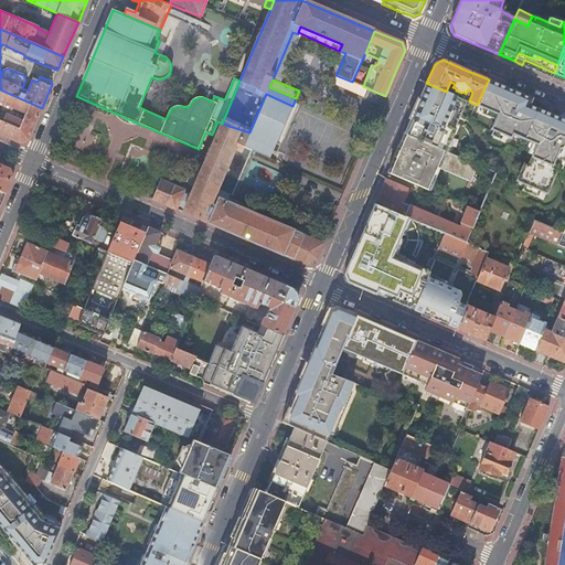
[(487,83),(477,105),(497,114),(490,129),(510,138),(512,134),(536,145),(528,166),(523,164),(516,181),(546,194),(562,158),(564,158),(564,161),(564,120),(529,105),(532,98),(513,91),(489,80),(487,83)]
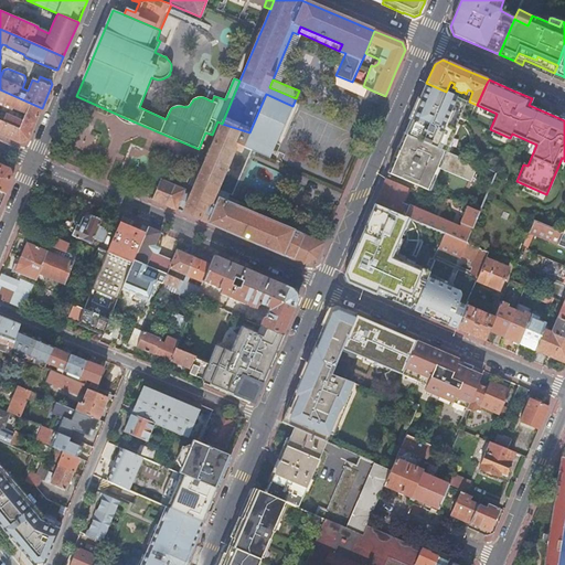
[(446,151),(467,100),(448,93),(446,92),(426,83),(416,108),(405,134),(446,151)]
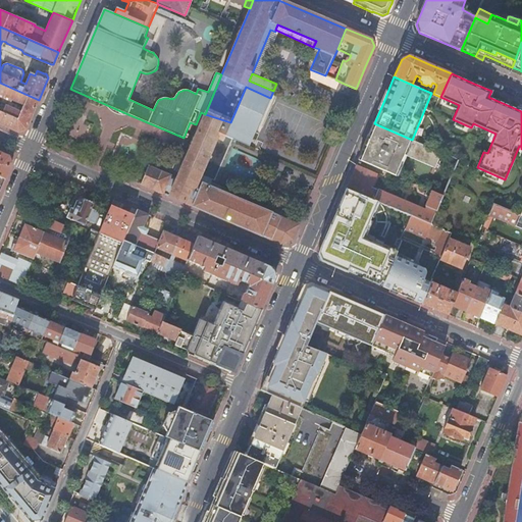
[(0,124),(18,133),(25,129),(36,107),(39,100),(0,83),(0,124)]
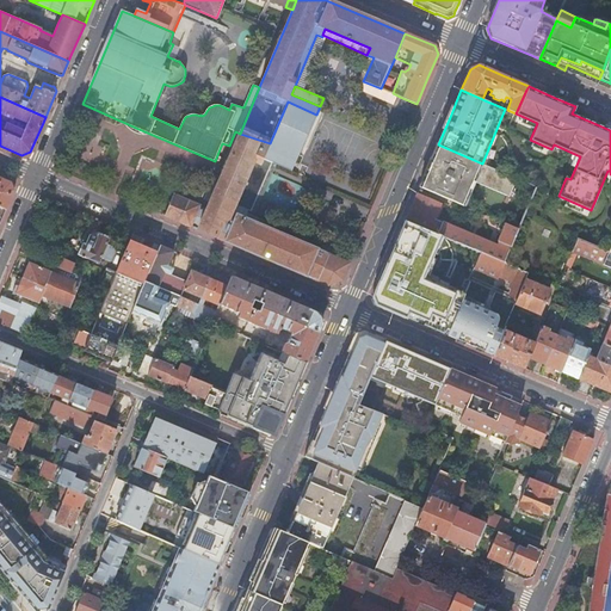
[(413,112),(417,104),(402,98),(399,106),(413,112)]
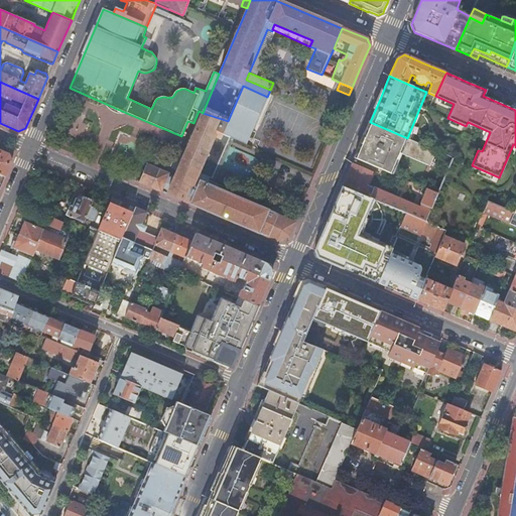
[(252,131),(267,97),(243,86),(228,121),(252,131)]
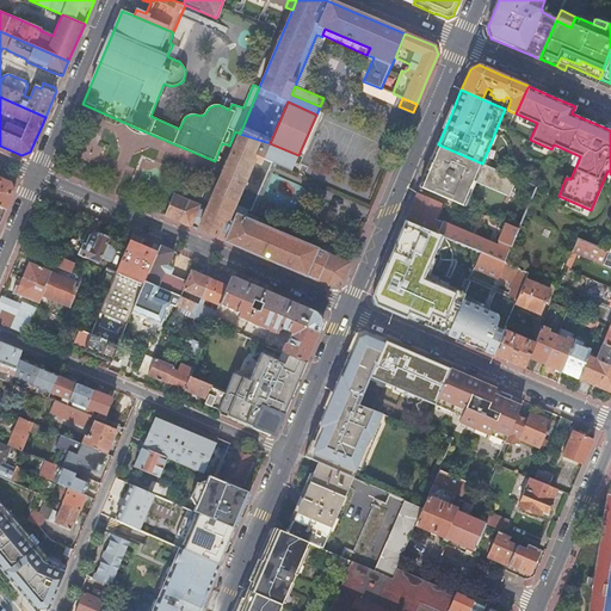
[(266,150),(270,143),(240,134),(208,210),(174,196),(166,214),(166,216),(174,220),(204,232),(328,284),(341,279),(349,264),(316,251),(316,250),(245,220),(247,215),(250,210),(252,211),(267,174),(258,170),(260,164),(263,159),(266,150)]
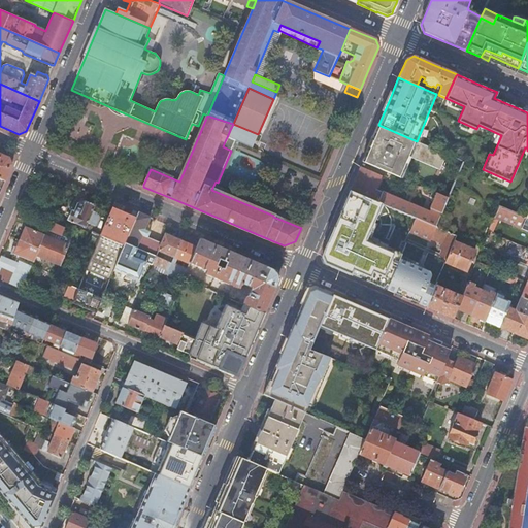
[(256,140),(258,134),(233,124),(230,130),(256,140)]
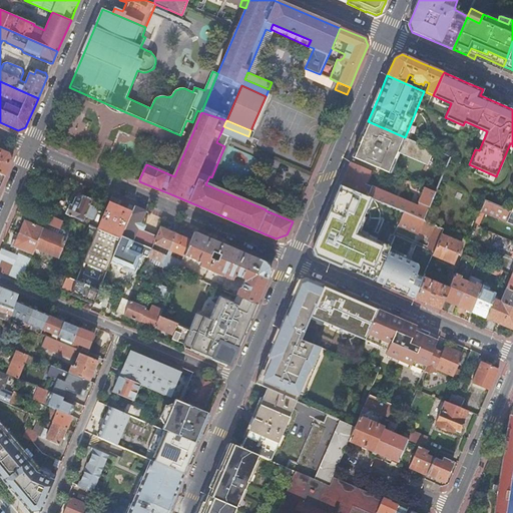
[(429,165),(435,150),(413,141),(405,137),(368,121),(364,131),(357,147),(353,157),(385,171),(387,172),(396,151),(429,165)]
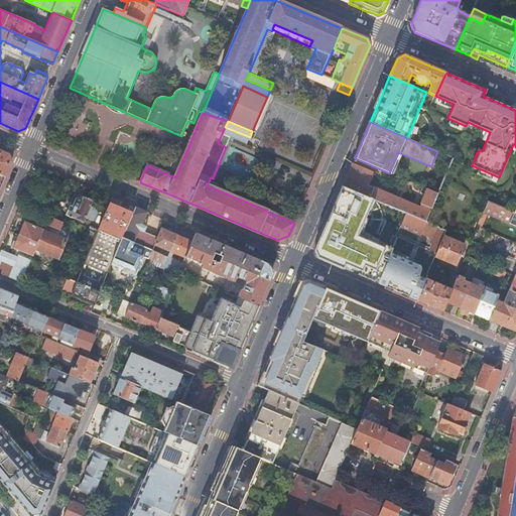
[(247,144),(250,137),(225,127),(222,134),(247,144)]
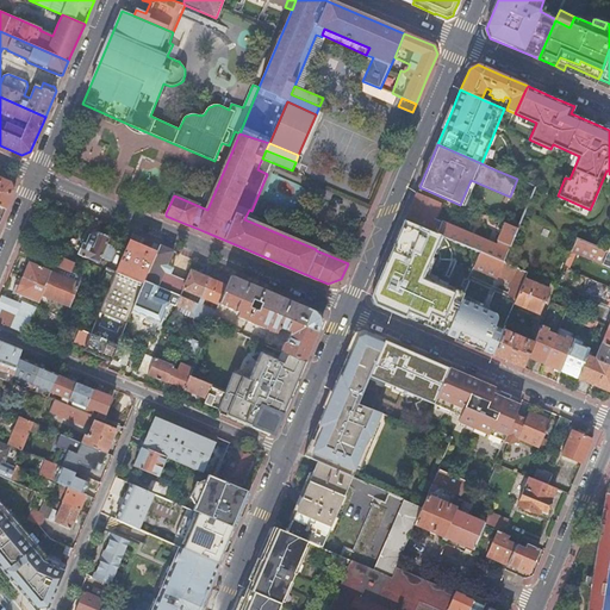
[(269,168),(260,163),(257,169),(267,174),(269,168)]
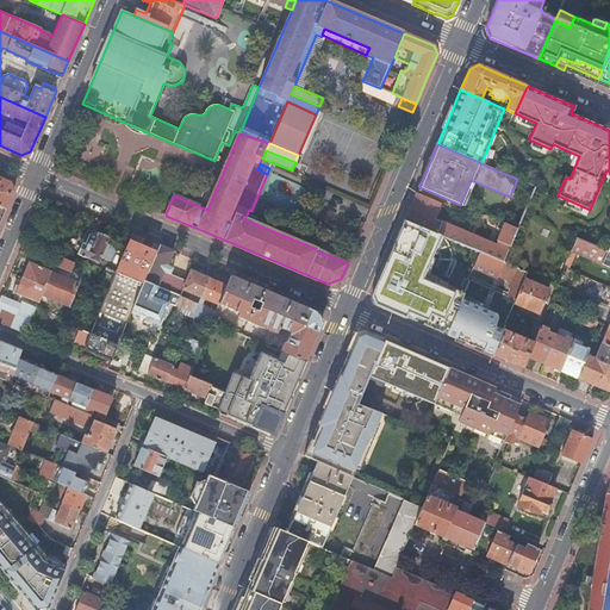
[(0,178),(0,223),(4,216),(14,191),(11,182),(0,178)]
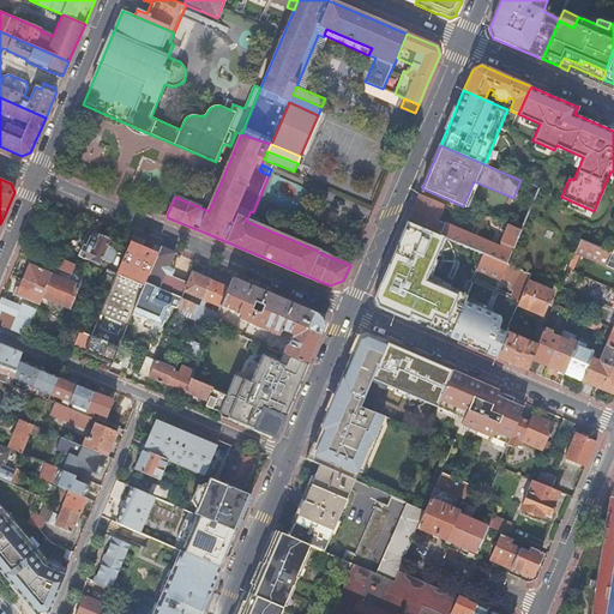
[(431,199),(420,194),(408,222),(443,236),(457,242),(483,253),(507,264),(512,252),(515,248),(501,242),(499,247),(440,221),(447,206),(431,199)]
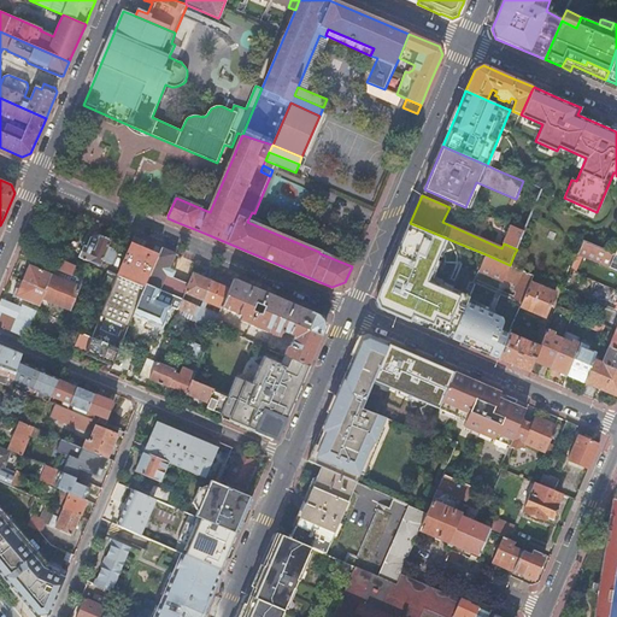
[(445,238),(410,223),(387,275),(376,300),(380,309),(410,322),(412,316),(453,333),(466,303),(469,298),(432,281),(430,282),(427,281),(445,238)]
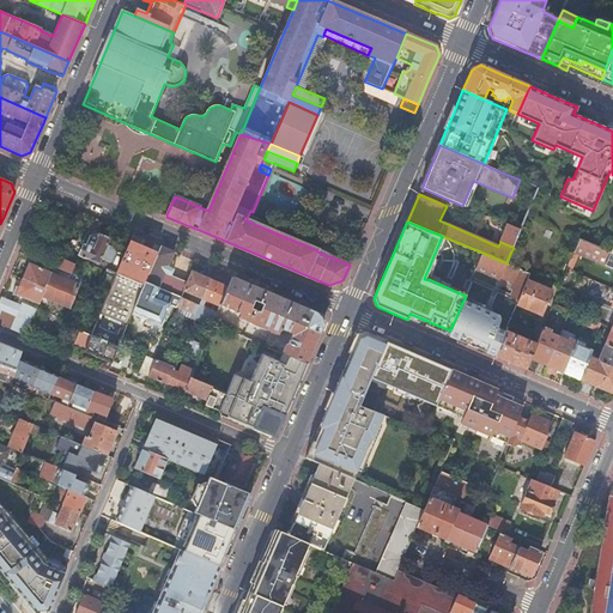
[(521,230),(508,225),(499,242),(501,242),(514,248),(521,230)]
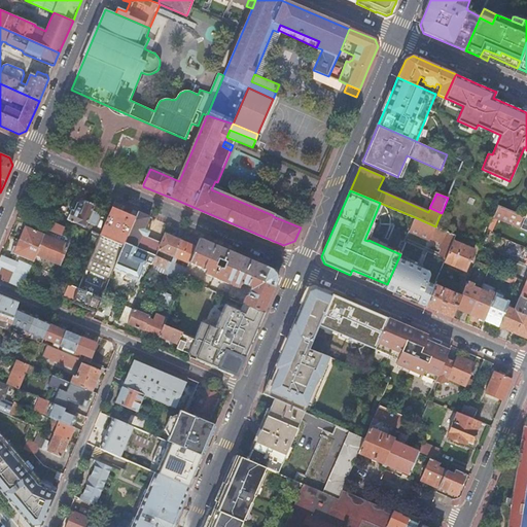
[(93,211),(96,205),(86,201),(84,204),(82,204),(80,204),(78,203),(74,211),(72,210),(68,220),(85,227),(88,222),(96,225),(101,214),(93,211)]
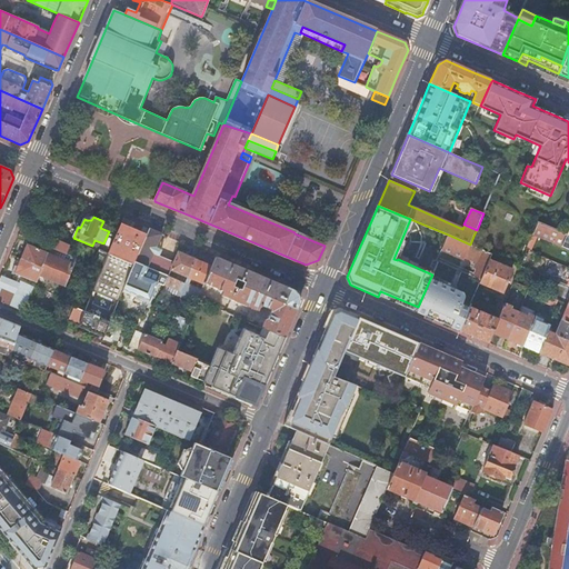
[(537,227),(533,235),(568,249),(568,227),(567,235),(539,222),(537,227)]
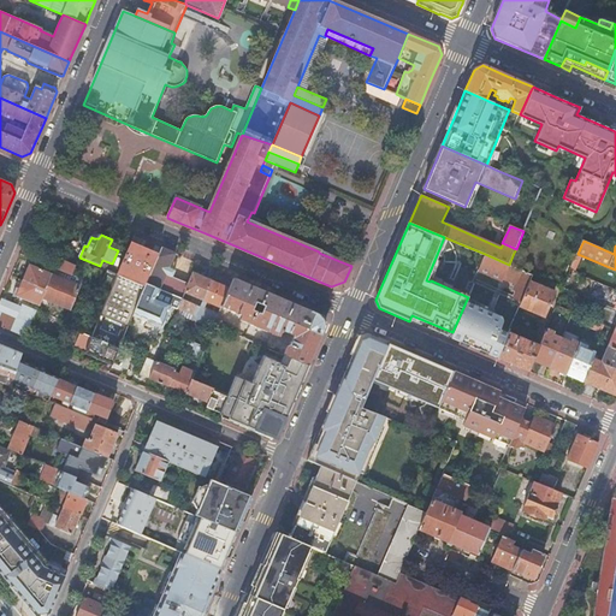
[(101,317),(129,327),(134,313),(147,284),(158,256),(159,254),(138,246),(131,242),(130,244),(118,274),(111,292),(101,317)]
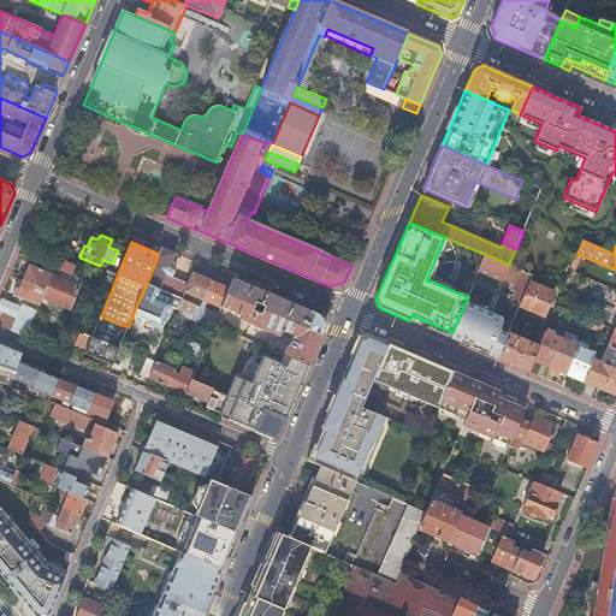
[(158,289),(183,298),(185,292),(189,284),(179,280),(173,277),(176,271),(169,268),(176,253),(163,248),(159,254),(158,256),(147,284),(158,289)]
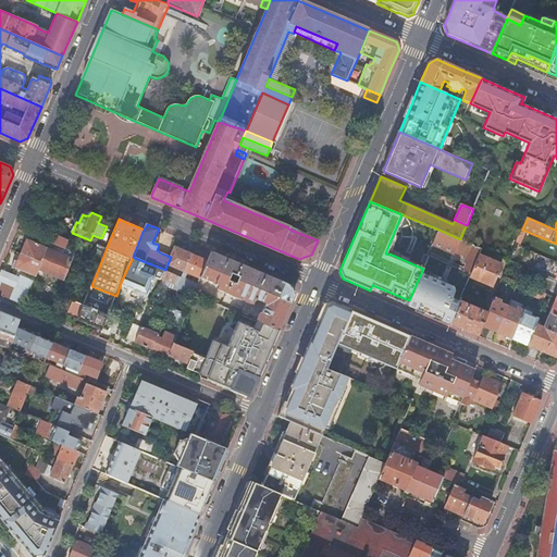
[(480,255),(482,248),(478,246),(473,245),(460,239),(438,230),(432,244),(432,245),(455,254),(456,251),(467,257),(462,267),(456,264),(456,263),(453,262),(452,265),(458,269),(471,274),(480,255)]
